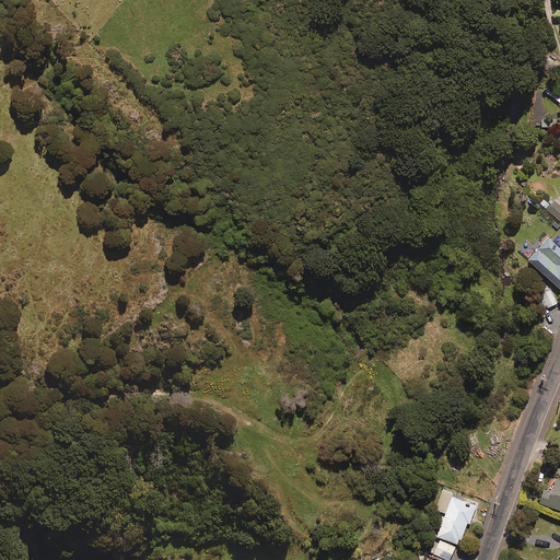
[(559,90),(548,80),(543,89),(558,101),(559,96),(559,90)]
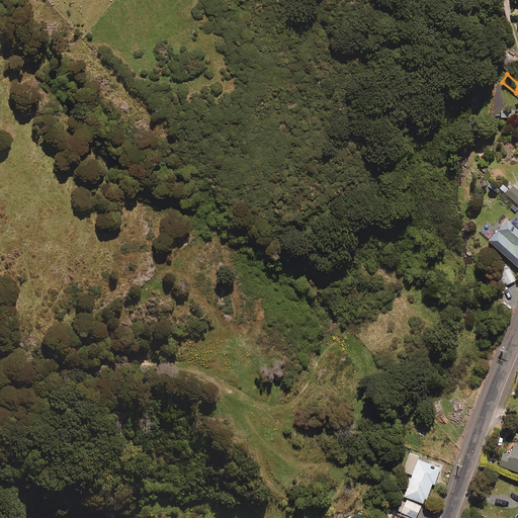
[(517,189),(513,185),(506,192),(517,203),(517,189)]
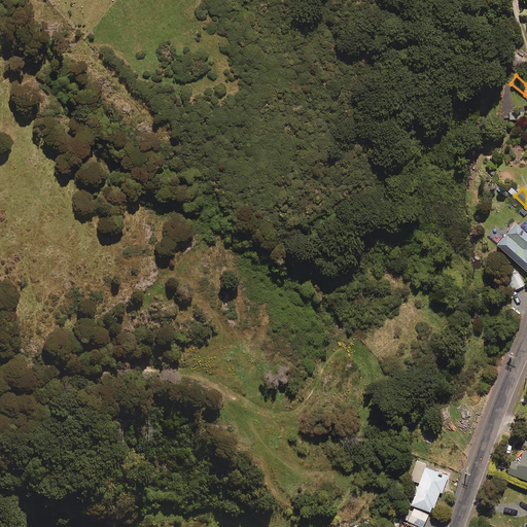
[(526,232),(516,221),(496,243),(526,270),(526,268),(526,232)]
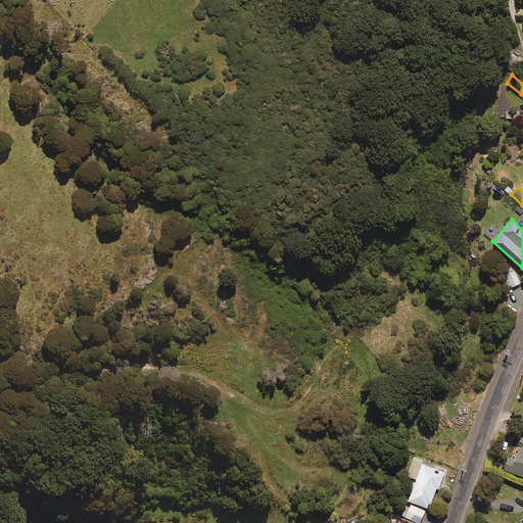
[(522,419),(516,417),(511,427),(522,432),(522,419)]
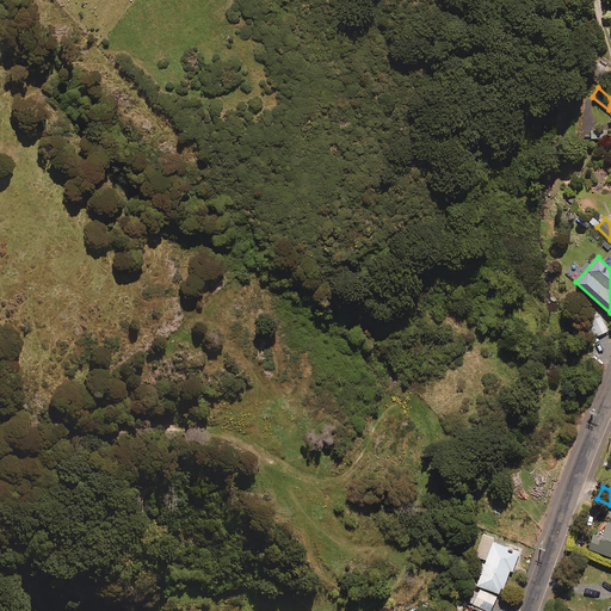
[(610,523),(606,522),(604,529),(596,525),(587,548),(610,555),(610,523)]
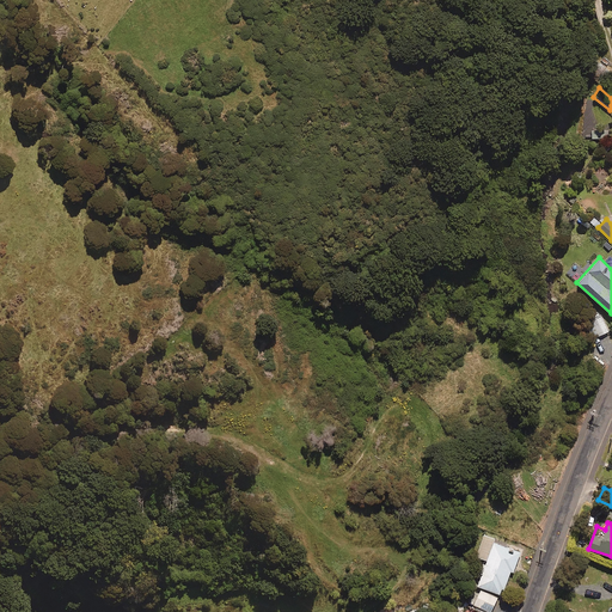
[(483,533),(476,556),(487,560),(477,586),(502,594),(509,570),(513,571),(520,551),(494,542),(495,538),(483,533)]
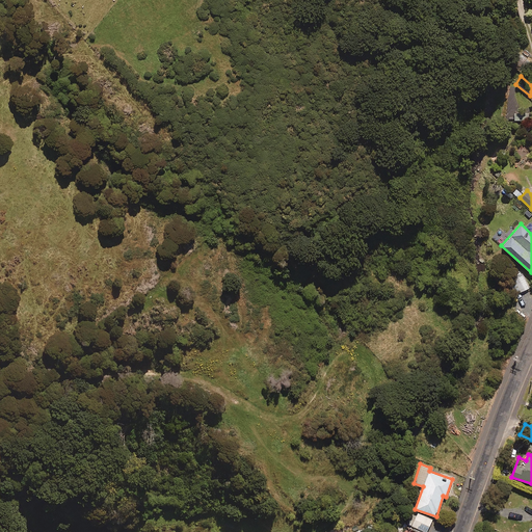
[(432,520),(417,512),(410,525),(426,531),(432,520)]
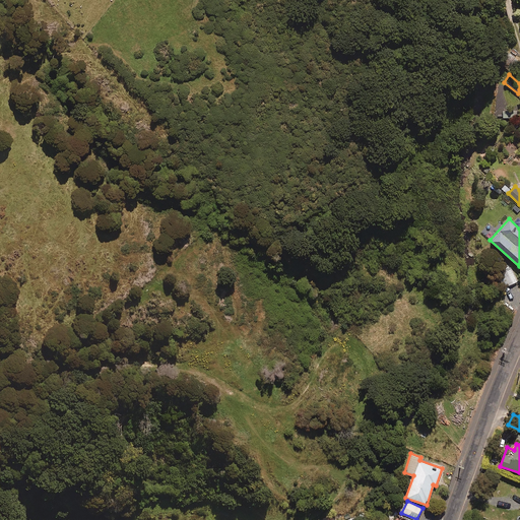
All buildings are outlined.
